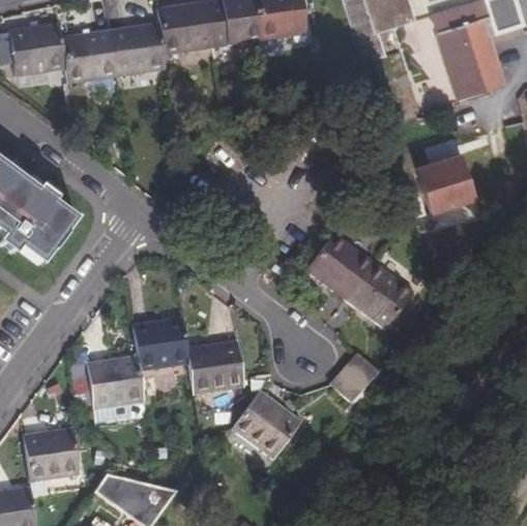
[(210,3),(216,48),(227,47),(233,47),(263,42),(257,0),(224,0),(222,2),(210,3)]
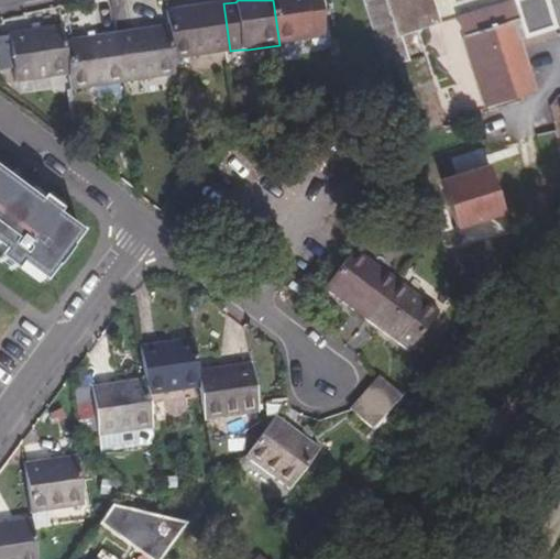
[(273,0),(280,45),(311,40),(315,37),(327,35),(321,0),(273,0)]
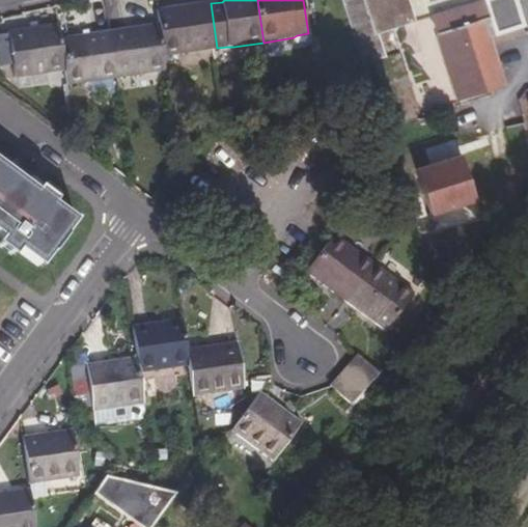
[(477,78),(450,0),(340,0),(361,57),(384,50),(405,115),(457,99),(467,95),(465,89),(479,85),(477,78)]
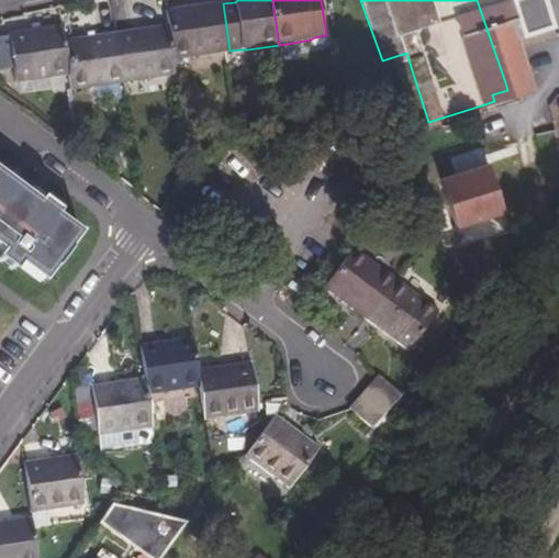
[(477,0),(505,82),(510,81),(490,18),(511,11),(522,42),(529,38),(516,0),(477,0)]
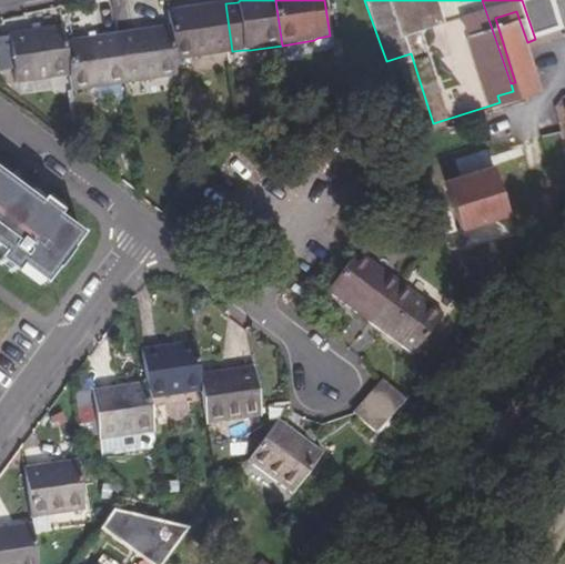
[(522,0),(535,39),(561,31),(551,0),(522,0)]
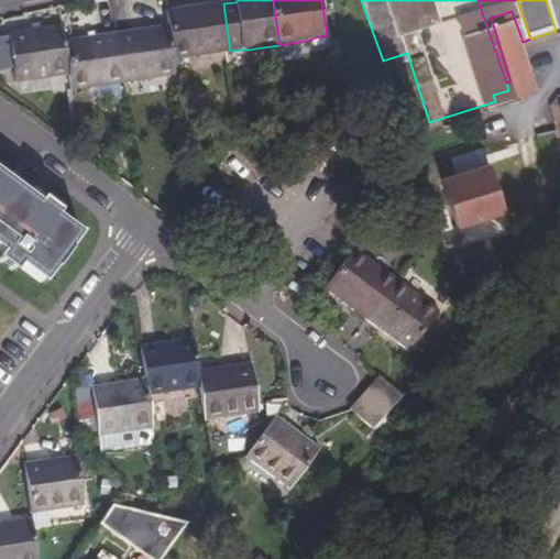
[(230,51),(223,3),(222,1),(169,10),(172,25),(176,58),(230,51)]
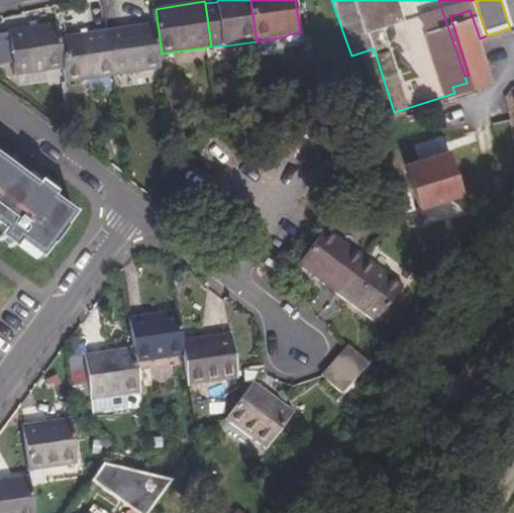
[(487,70),(490,69),(483,47),(480,38),(470,10),(450,16),(469,75),(487,70)]
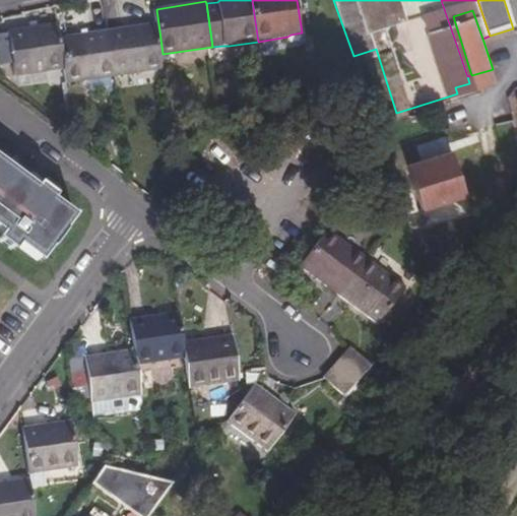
[(163,54),(158,23),(109,30),(116,76),(166,69),(163,54)]
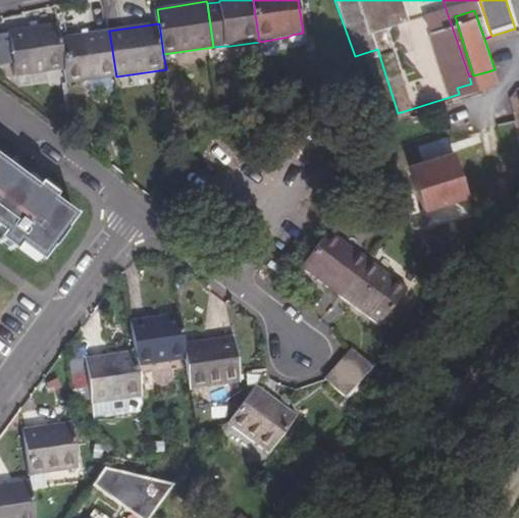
[(65,69),(60,38),(58,24),(13,31),(21,76),(65,69)]
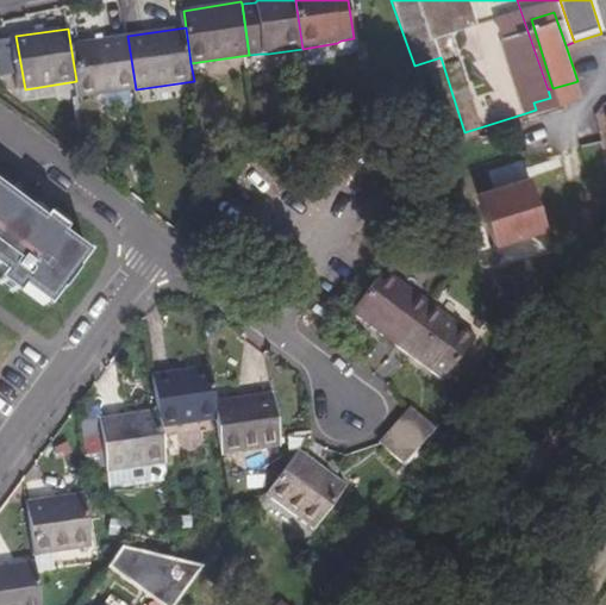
[(566,45),(569,56),(605,44),(605,42),(601,33),(574,42),(566,45)]
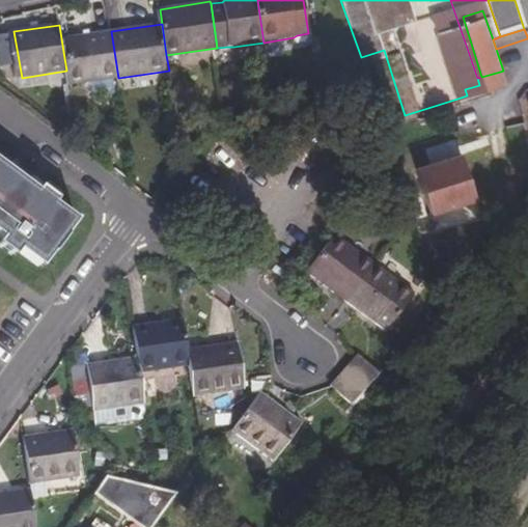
[(118,78),(111,31),(61,38),(66,71),(68,85),(118,78)]
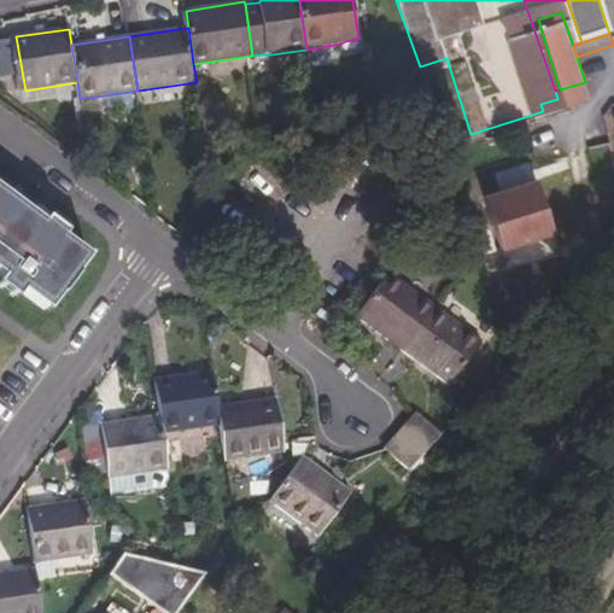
[(498,244),(551,232),(538,171),(484,185),(498,244)]
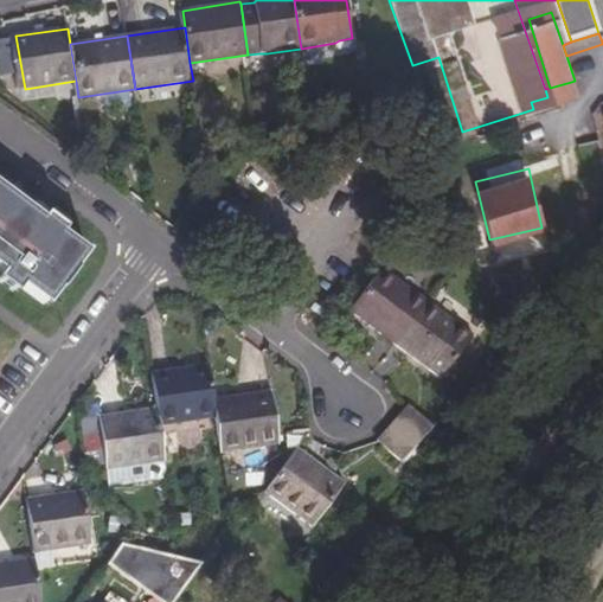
[(47,301),(85,250),(61,230),(63,226),(53,219),(45,212),(42,217),(0,185),(0,267),(2,269),(0,273),(0,275),(17,288),(21,283),(47,301)]
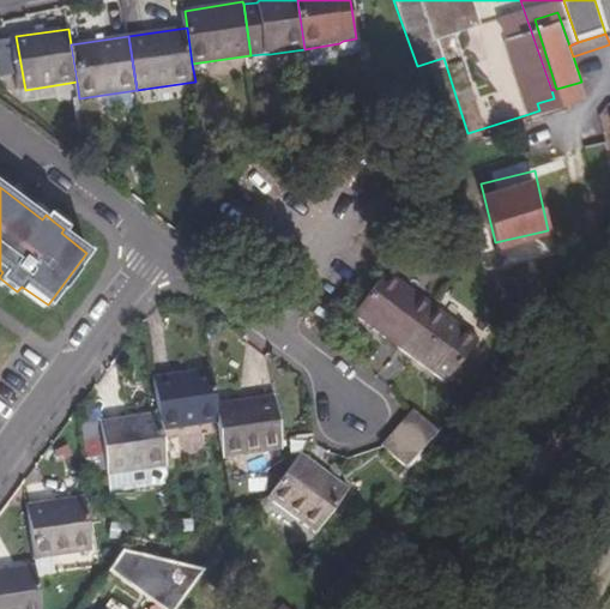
[(402,344),(434,303),(391,271),(360,312),(402,344)]
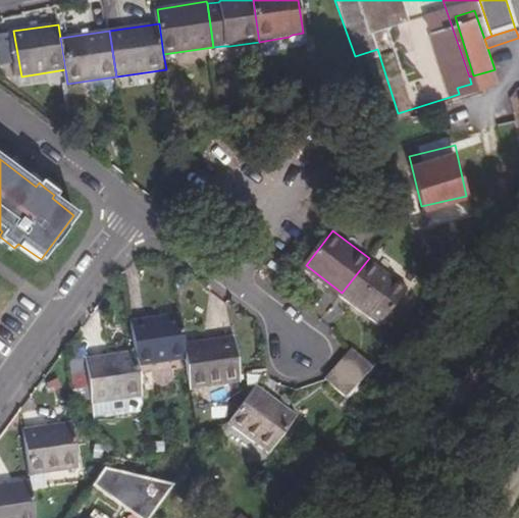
[(369,258),(342,293),(381,323),(408,287),(369,258)]
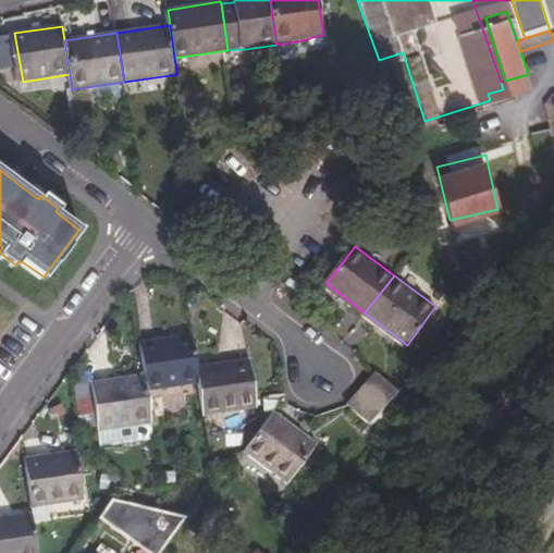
[(199,381),(197,365),(193,333),(140,340),(143,361),(145,373),(147,389),(199,381)]
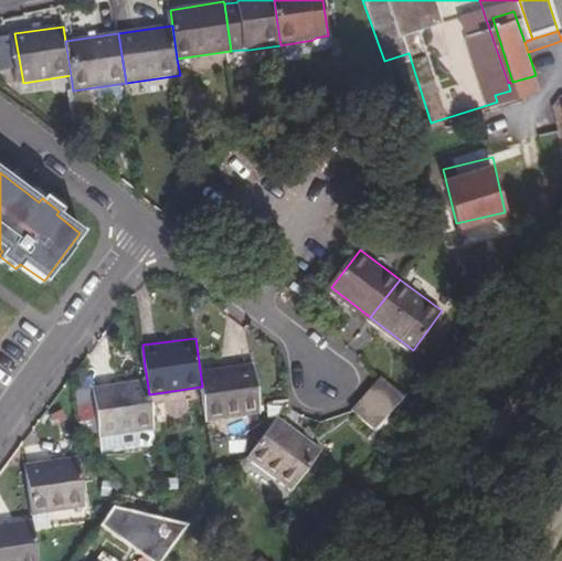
[(200,370),(202,387),(202,388),(208,420),(262,412),(254,362),(200,370)]
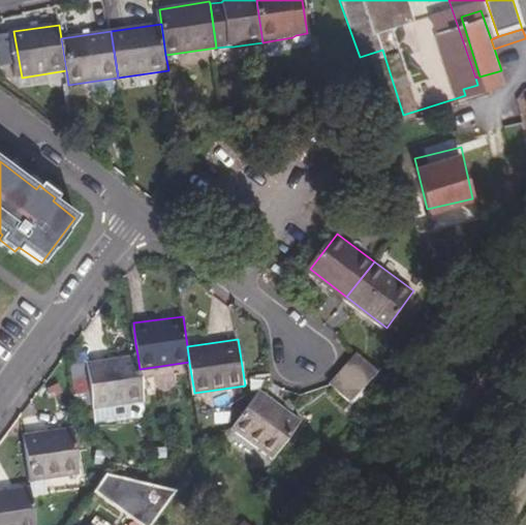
[(356,348),(328,380),(350,401),(379,369),(356,348)]
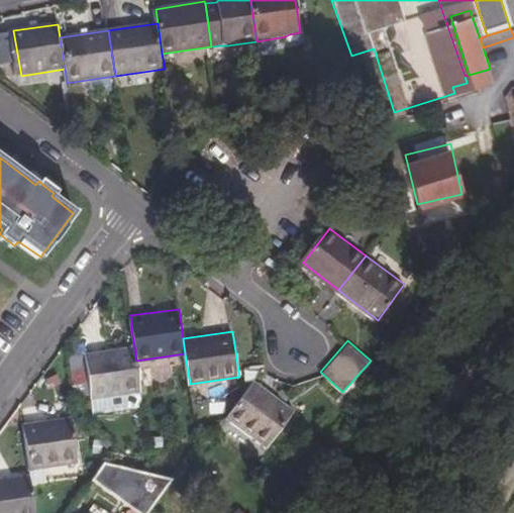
[(136,361),(134,346),(86,353),(92,399),(141,391),(136,361)]
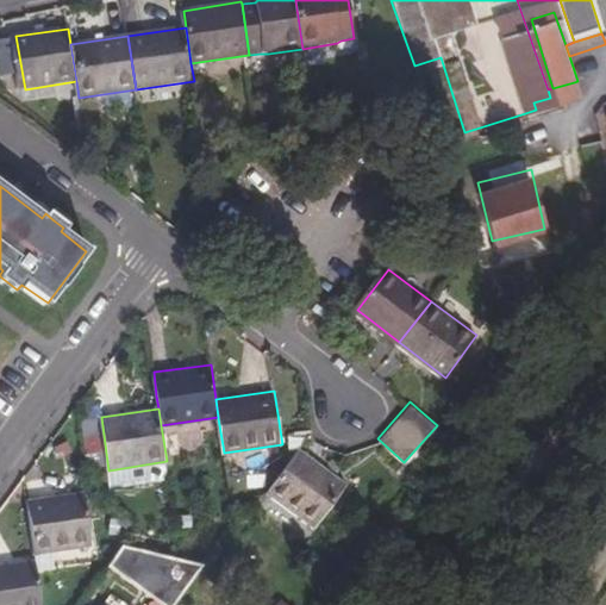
[(316,526),(348,485),(301,449),(269,491),(316,526)]
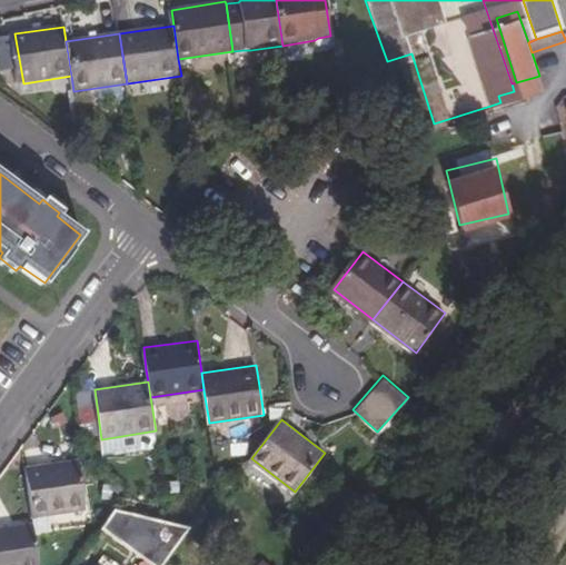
[(86,508),(79,459),(25,467),(33,517),(86,508)]
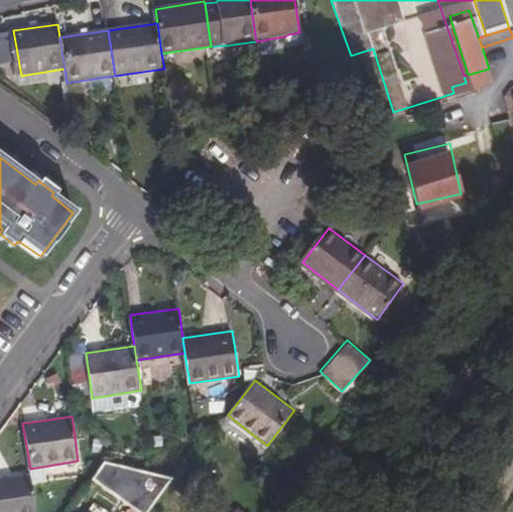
[(91,484),(153,509),(165,478),(103,453),(91,484)]
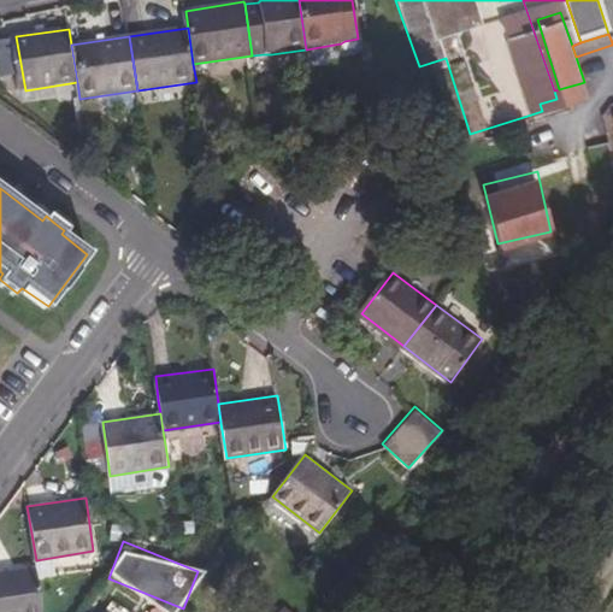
[(0,611),(43,611),(36,566),(0,572),(0,611)]
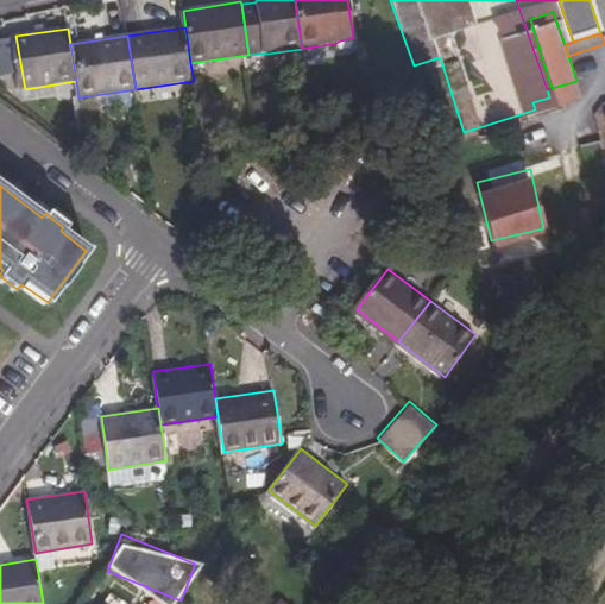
All buildings are outlined.
